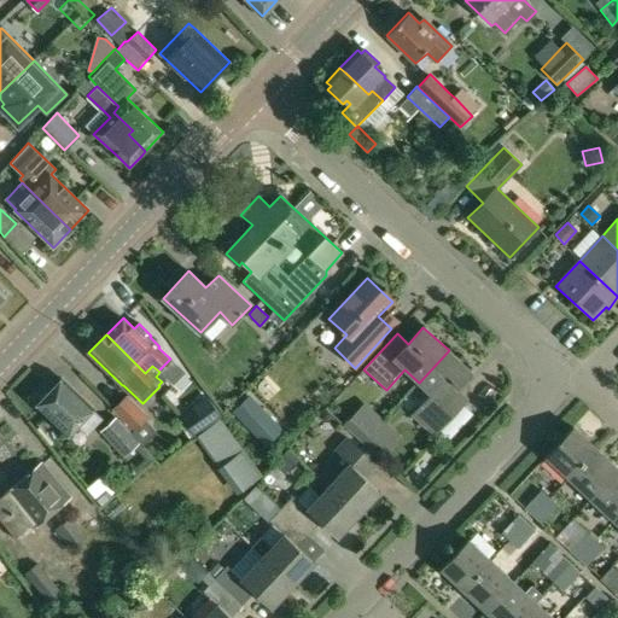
[(431,395),(412,414),(433,435),(466,400),(459,388),(472,372),(449,350),(419,383),(431,395)]
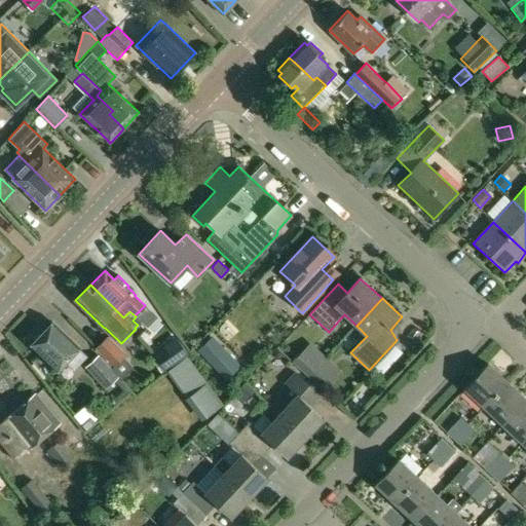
[(44,332),(31,345),(57,370),(66,362),(74,369),(85,357),(78,348),(79,347),(57,327),(50,333),(50,332),(44,332)]
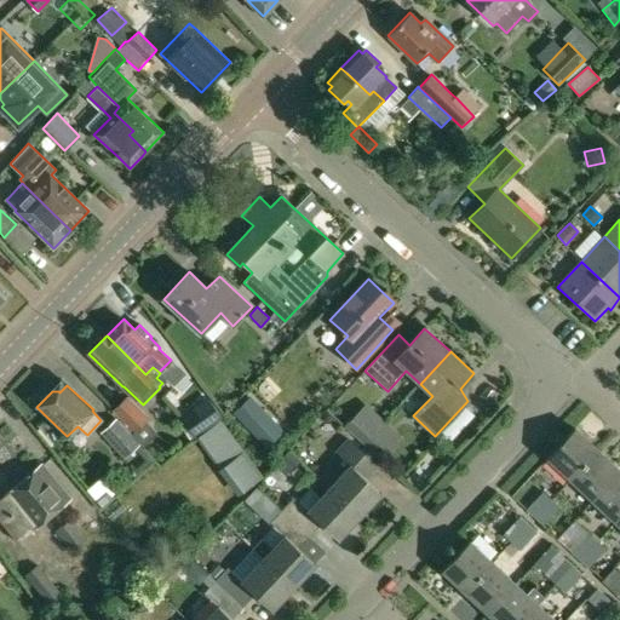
[(131,397),(114,413),(120,420),(118,423),(130,435),(141,425),(149,415),(131,397)]
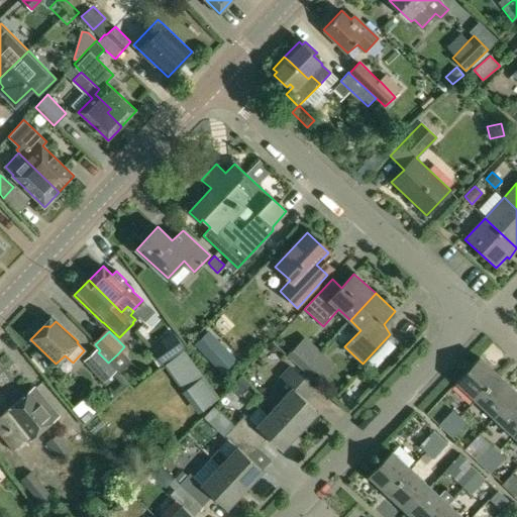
[(208,332),(195,345),(222,373),(235,359),(208,332)]
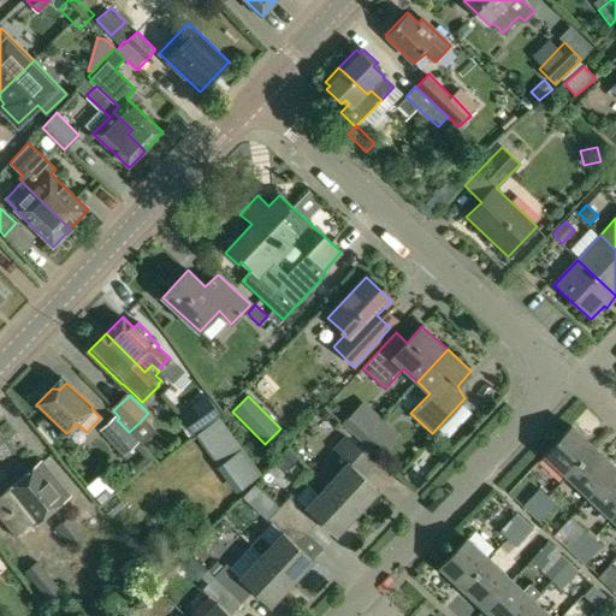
[(195,408),(183,418),(196,436),(221,416),(207,397),(194,407),(195,408)]
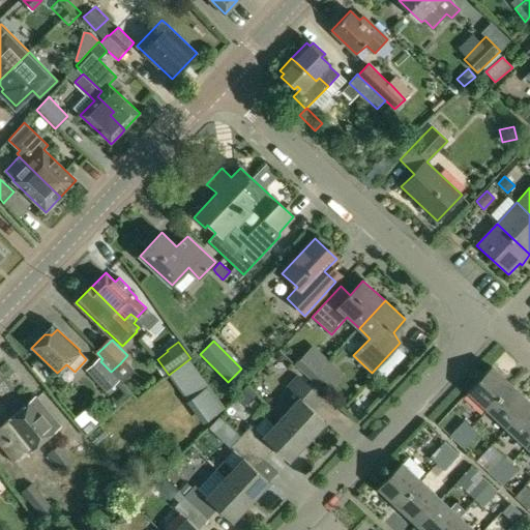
[(305,355),(296,365),(310,378),(319,369),(305,355)]
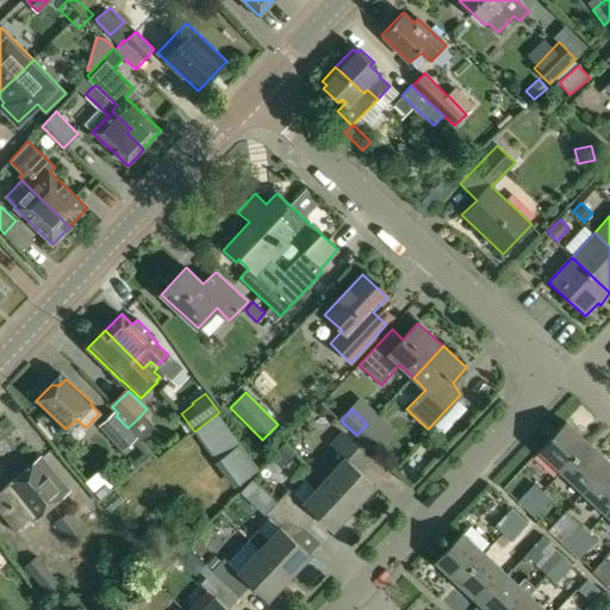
[(114,414),(100,425),(123,450),(137,437),(128,428),(116,416),(114,414)]
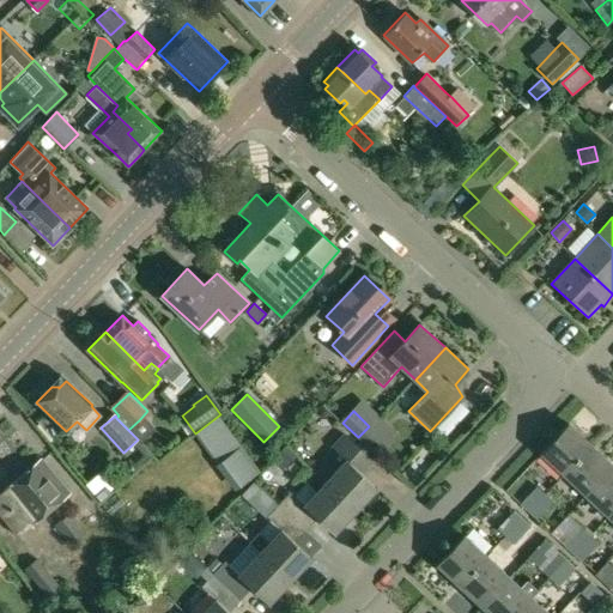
[(369,426),(358,437),(376,454),(396,432),(378,416),(369,426)]
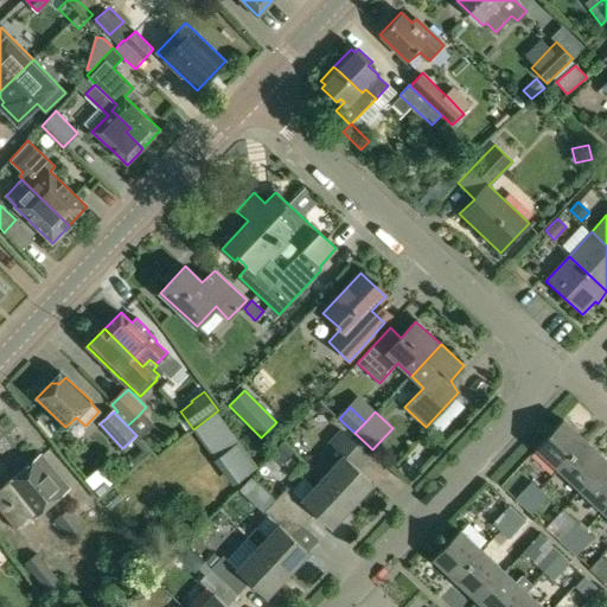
[(223,415),(206,432),(221,447),(238,432),(223,415)]
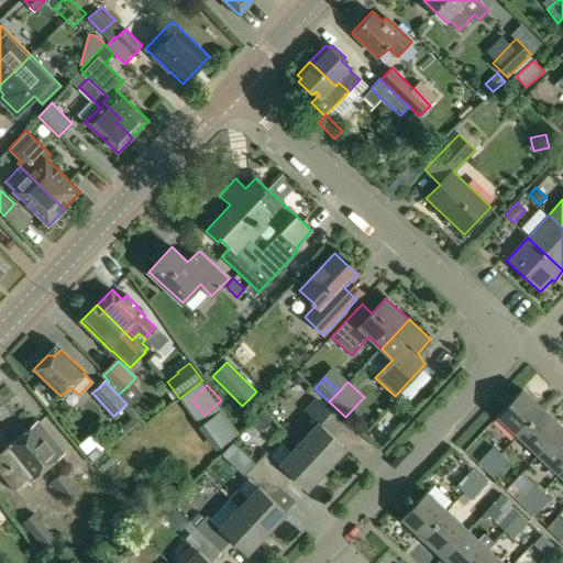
[(521,388),(496,416),(517,435),(542,408),(521,388)]
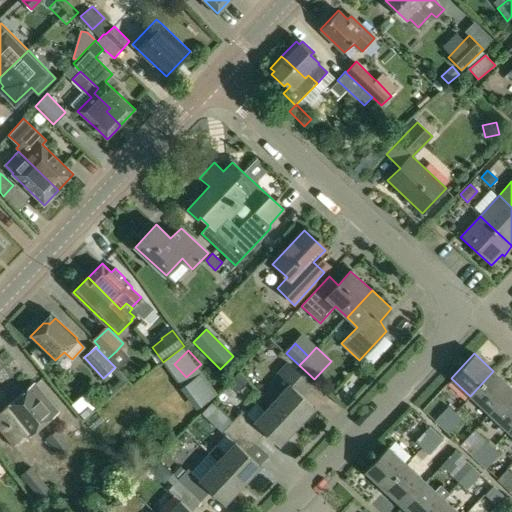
[(271,387),(263,395),(297,427),(316,407),(301,393),(310,384),(287,362),(277,373),(289,383),(278,394),(271,387)]
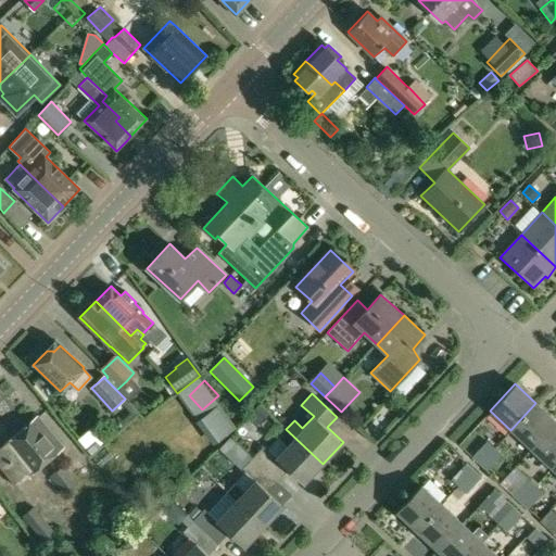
[(219,438),(238,426),(223,402),(204,414),(219,438)]
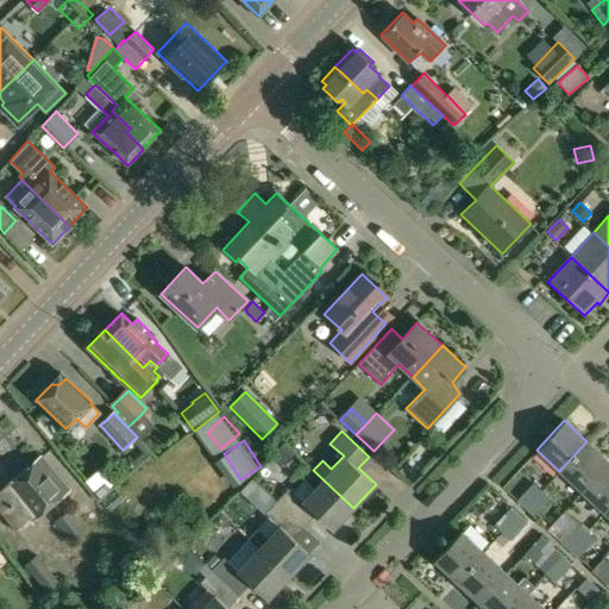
[(586,441),(559,471),(582,491),(608,463),(586,441)]
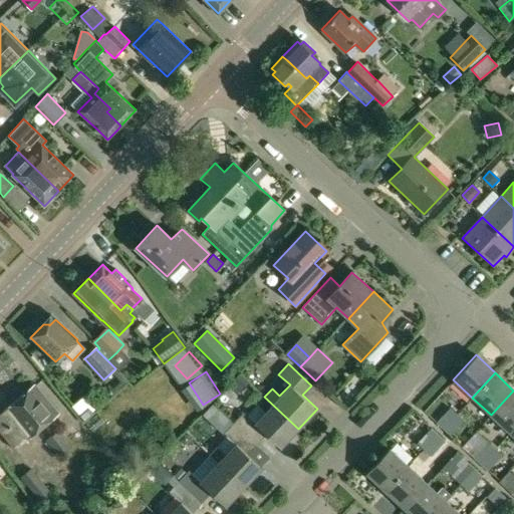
[(237,376),(228,387),(237,395),(246,384),(237,376)]
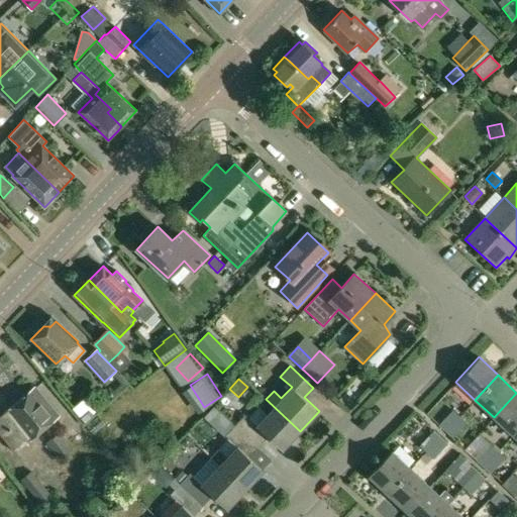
[(33,387),(4,411),(15,424),(30,412),(43,427),(59,415),(33,387)]
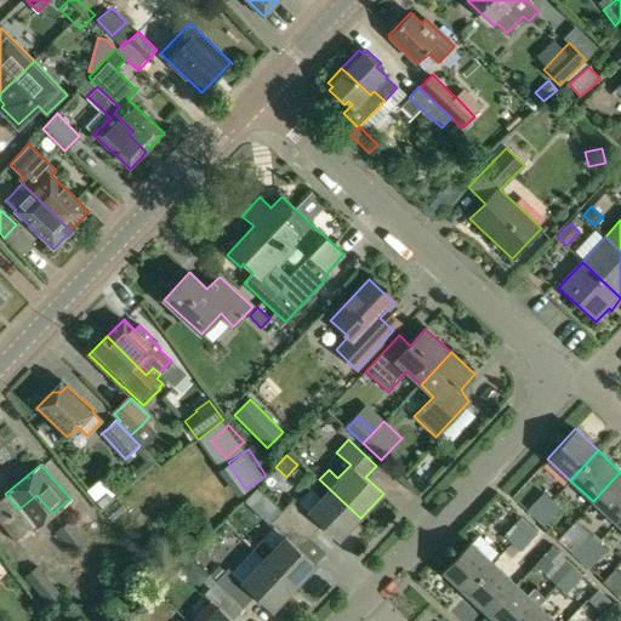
[(620,471),(620,472),(593,501),(608,514),(602,522),(608,527),(614,520),(616,523),(620,517),(620,471)]
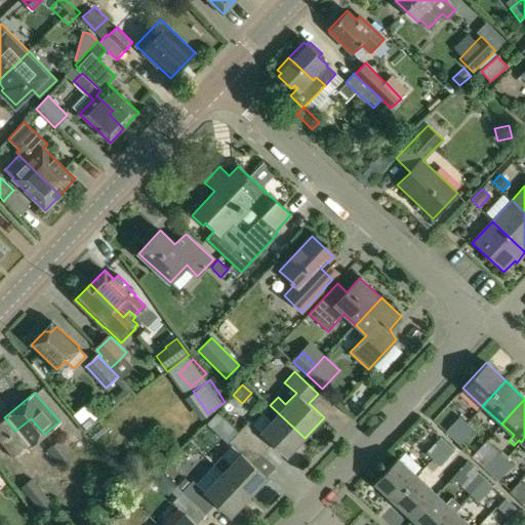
[(349,399),(342,405),(353,414),(358,408),(349,399)]
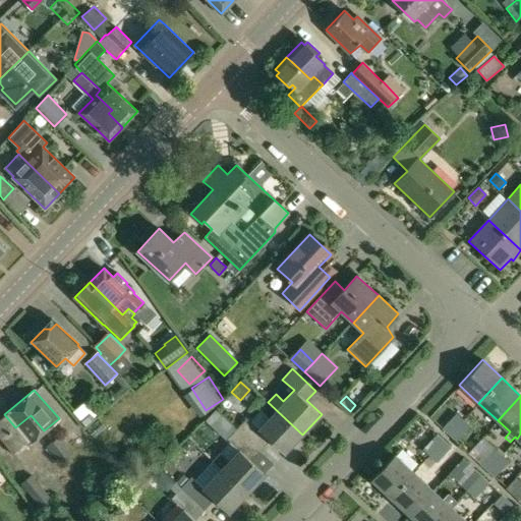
[(246,417),(236,428),(259,451),(269,441),(284,454),(302,435),(268,402),(261,410),(268,418),(257,428),(250,421),(246,417)]
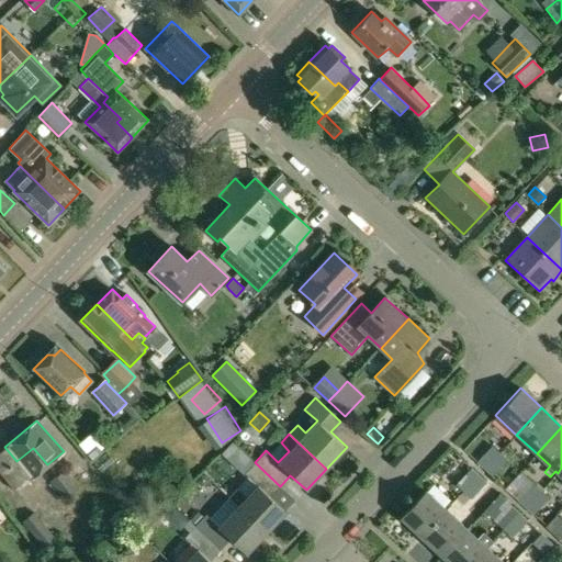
[(233,441),(222,453),(232,462),(243,450),(233,441)]
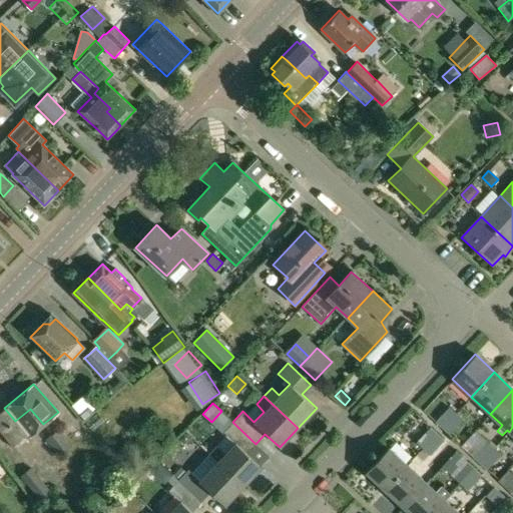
[(449,406),(434,422),(441,428),(456,413),(449,406)]
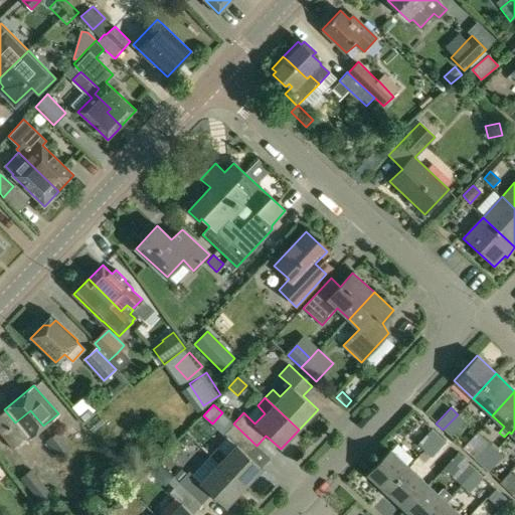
[(4,409),(0,413),(0,432),(15,451),(43,425),(30,410),(15,422),(4,409)]
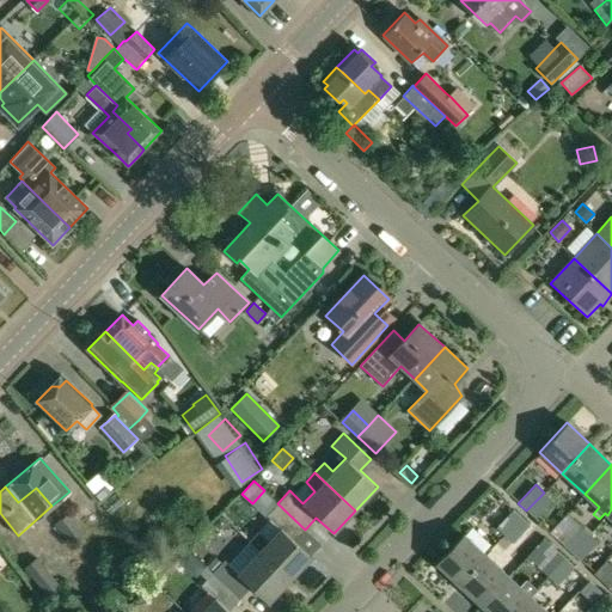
[(544,493),(526,510),(534,519),(552,501),(544,493)]
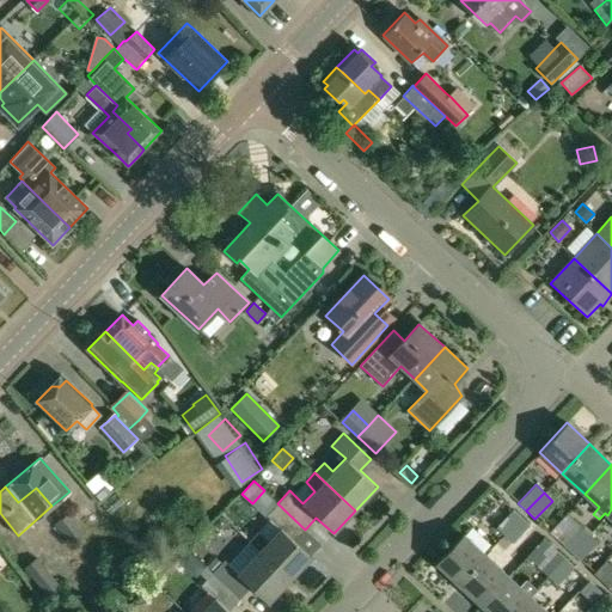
[(255,534),(249,542),(259,551),(291,580),(311,556),(294,540),(305,530),(277,503),(265,515),(269,519),(280,528),(267,543),(257,533),(255,534)]
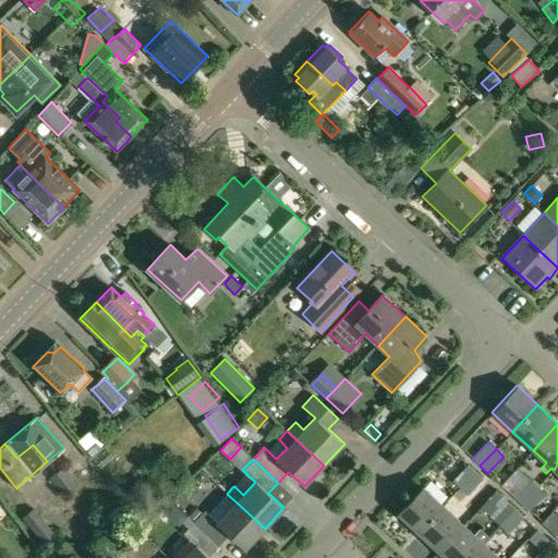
[(468,464),(452,481),(459,488),(475,471),(468,464)]
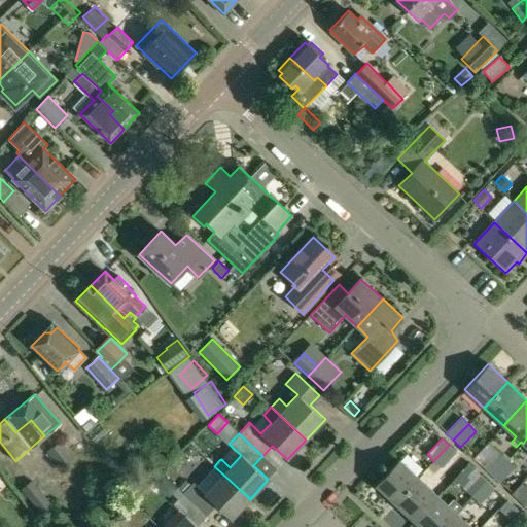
[(60,443),(47,453),(60,468),(73,458),(60,443)]
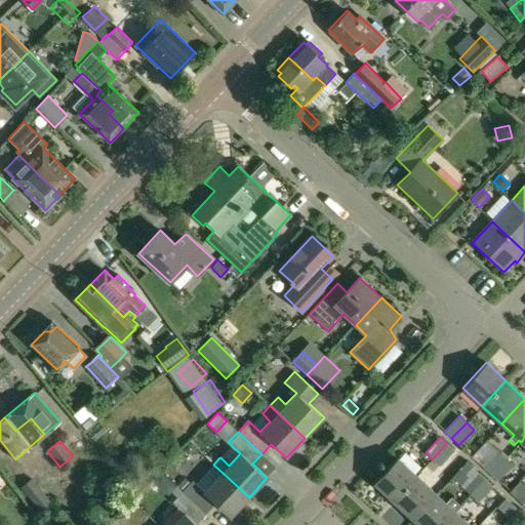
[(447,443),(432,459),(440,467),(454,450),(447,443)]
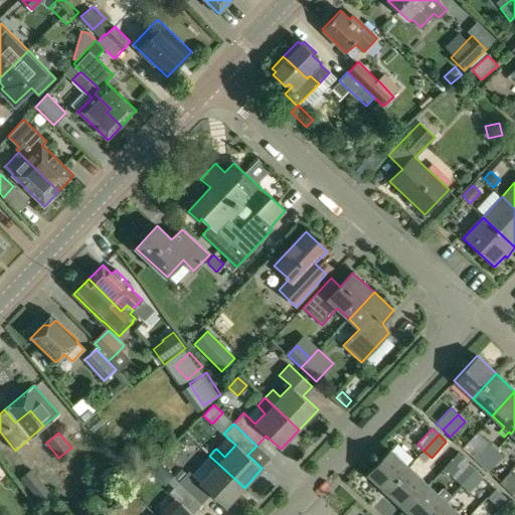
[(488,443),(474,459),(481,466),(495,450),(488,443)]
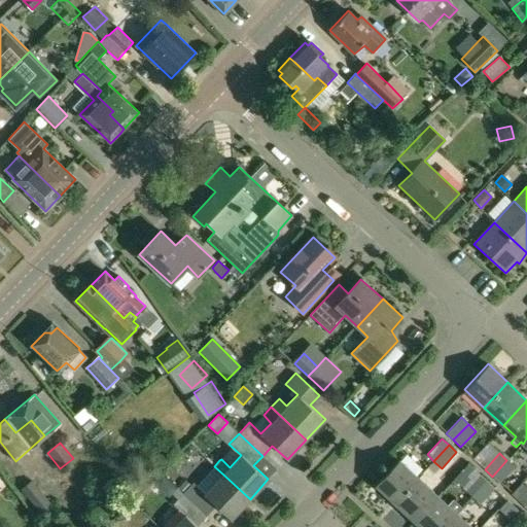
[(398,459),(375,485),(394,503),(418,478),(398,459)]
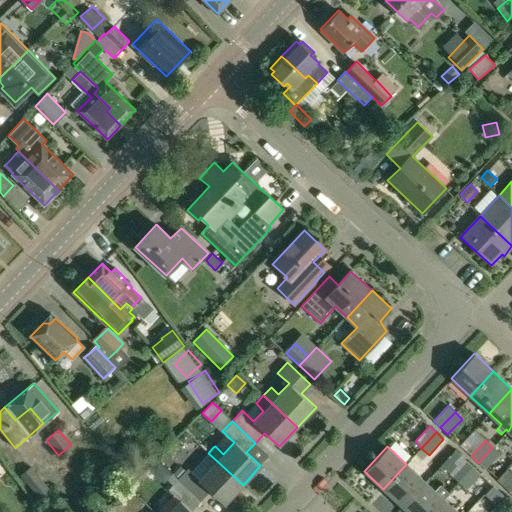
[(492,447),(478,463),(485,469),(500,454),(492,447)]
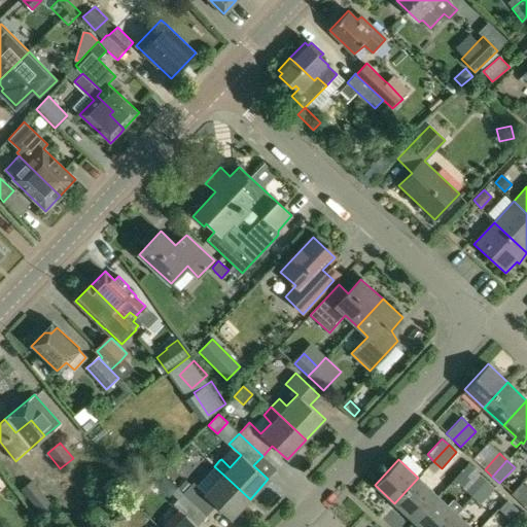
[(9,475),(0,480),(0,491),(7,503),(22,494),(9,475)]
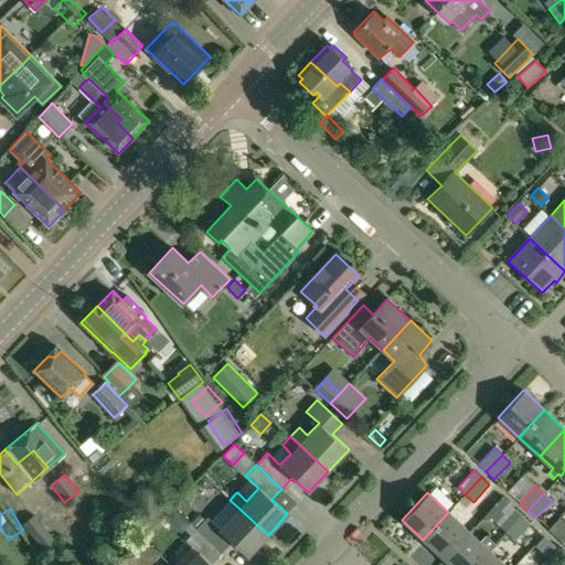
[(198,528),(195,529),(222,553),(232,542),(247,557),(268,535),(240,509),(220,530),(210,521),(206,518),(204,520),(204,521),(198,528)]
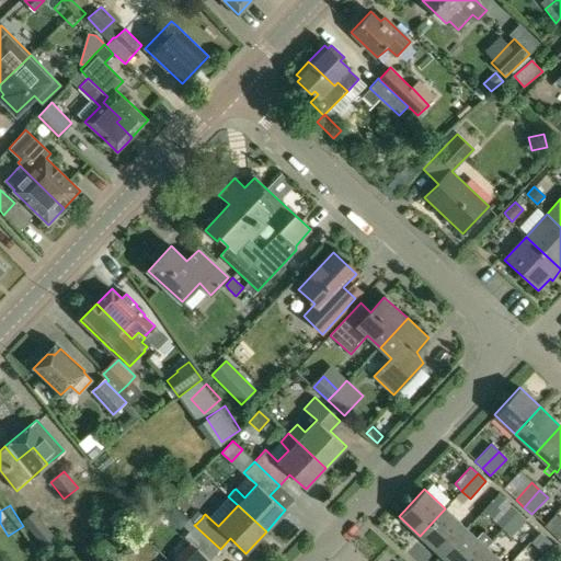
[(511,505),(495,522),(503,529),(518,512),(511,505)]
